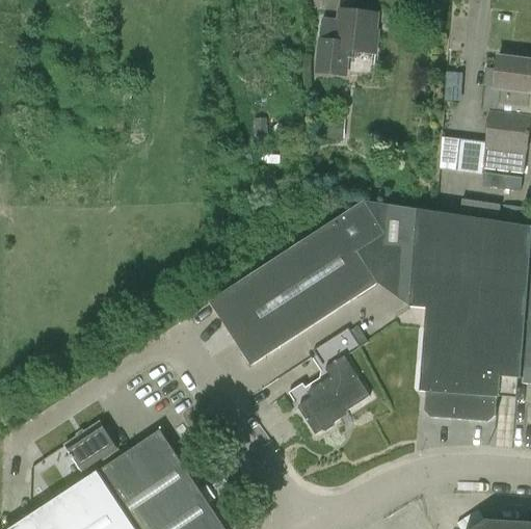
[(374,51),(377,29),(374,29),(376,11),(338,7),(335,40),(319,37),(316,70),(344,73),(346,56),(354,57),(355,49),(374,51)]
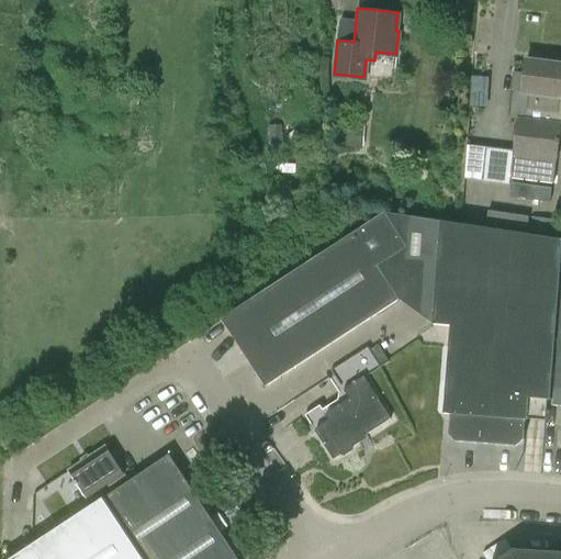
[(560,62),(525,57),(523,71),(513,70),(511,88),(514,89),(511,115),(517,116),(514,148),(485,145),(481,179),(509,182),(511,175),(552,180),(560,120),(560,62)]
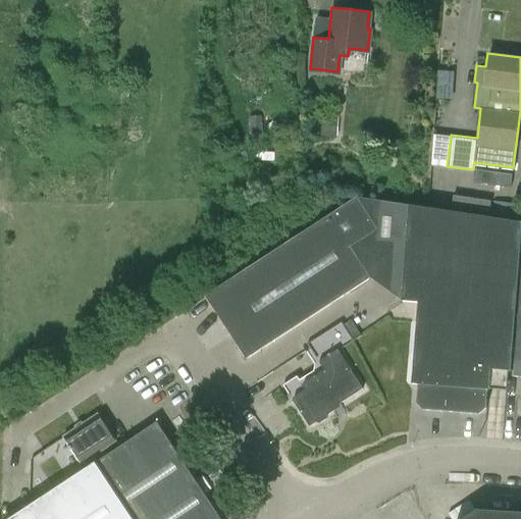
[(316,133),(336,134),(339,114),(318,113),(316,133)]
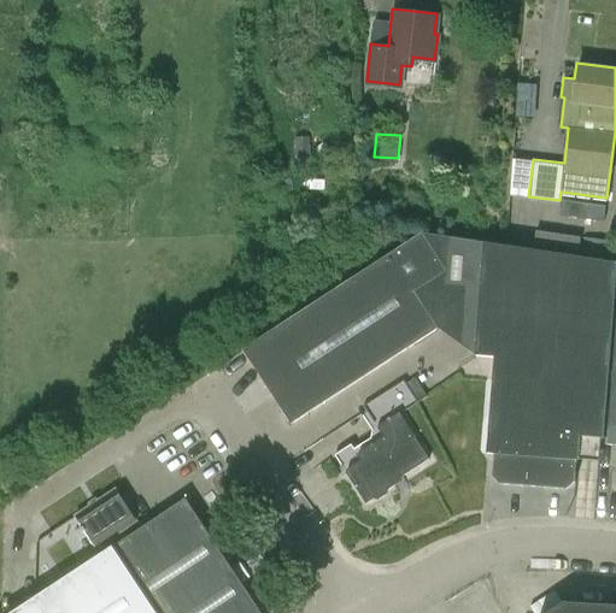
[(446,269),(422,231),(242,347),(291,422),(438,325),(414,289),(446,269)]
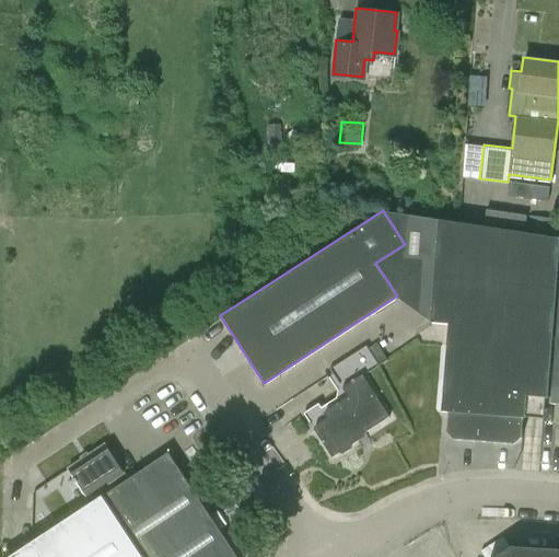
[(525,394),(547,396),(558,241),(558,235),(438,227),(430,321),(447,323),(440,410),(447,410),(446,430),(452,437),(513,442),(521,436),(522,416),(524,416),(525,394)]
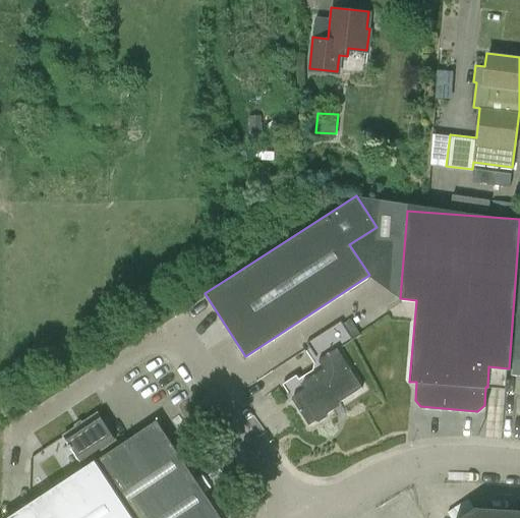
[(338,401),(361,386),(336,347),(318,358),(323,366),(302,381),(301,384),(303,387),(292,395),(292,398),(308,423),(314,419),(319,420),(326,415),(327,411),(340,403),(338,401)]
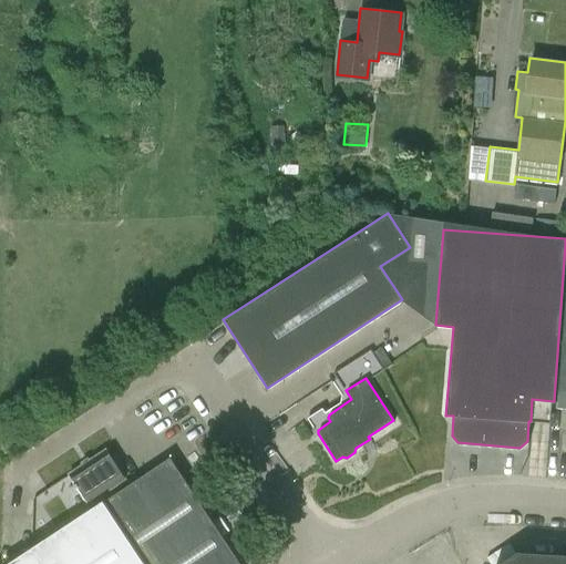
[(125,477),(105,448),(69,472),(88,502),(125,477)]
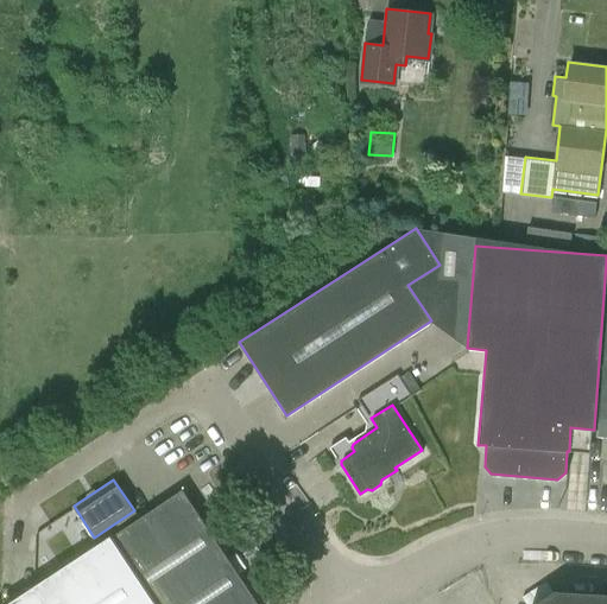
[(7,603),(258,603),(182,489),(7,603)]
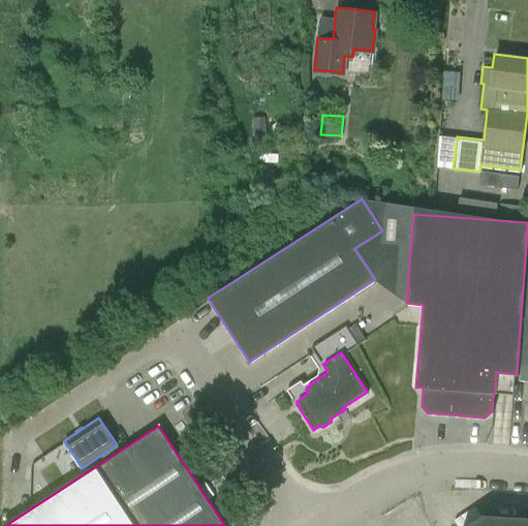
[(527,525),(527,517),(483,515),(466,525),(527,525)]
